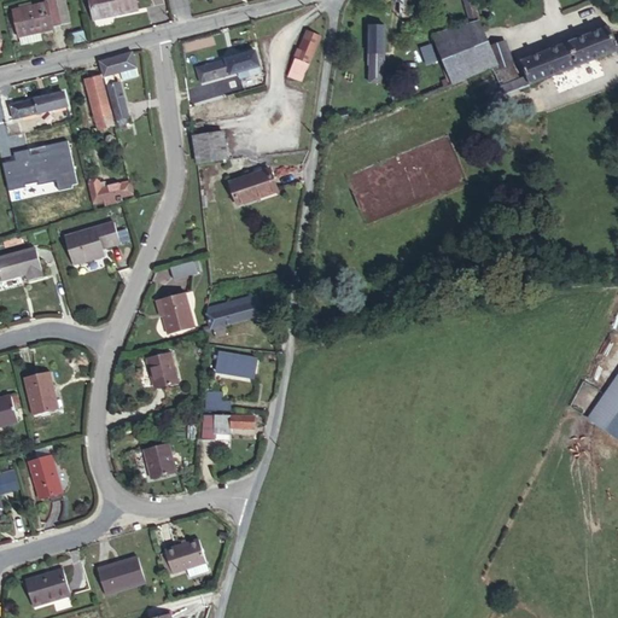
[(15,11),(22,45),(40,40),(39,33),(53,29),(52,27),(62,25),(56,0),(48,0),(46,1),(47,4),(33,7),(31,4),(19,6),(21,10),(15,11)]
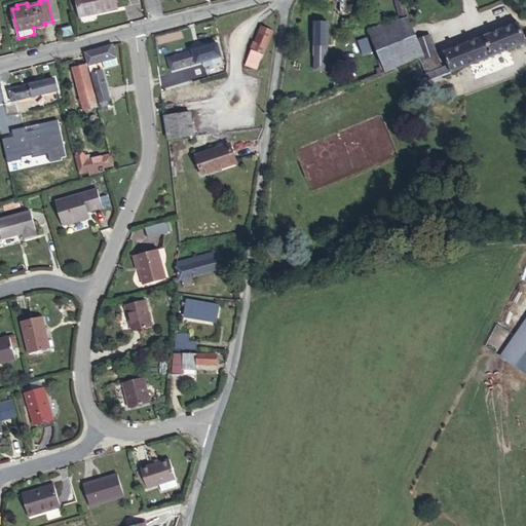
[(55,0),(47,0),(52,22),(60,20),(55,0)]
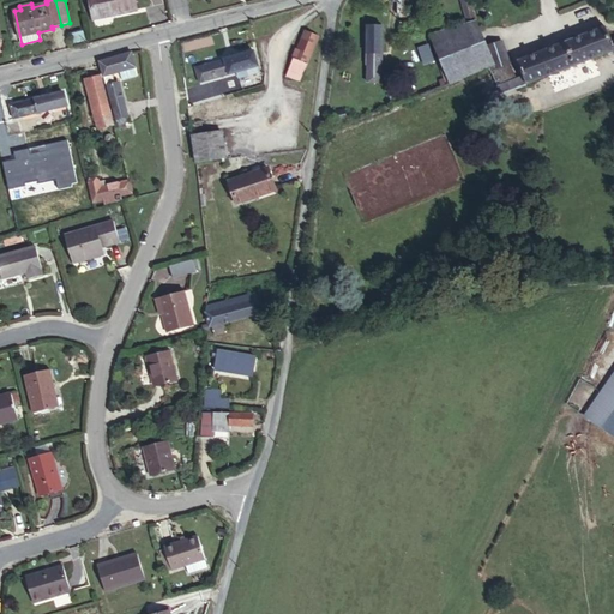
[(89,0),(94,16),(115,11),(115,14),(137,10),(134,0),(89,0)]
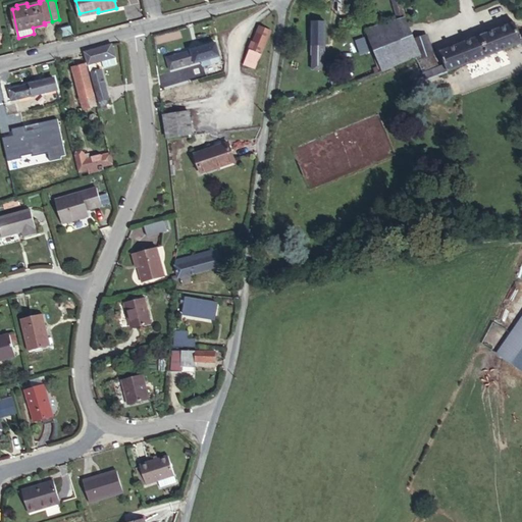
[(401,0),(393,0),(398,19),(405,17),(401,0)]
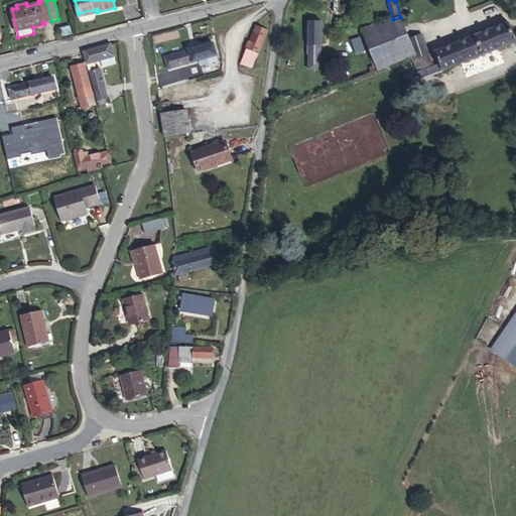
[(399,18),(362,29),(378,70),(411,56),(414,55),(413,54),(399,18)]
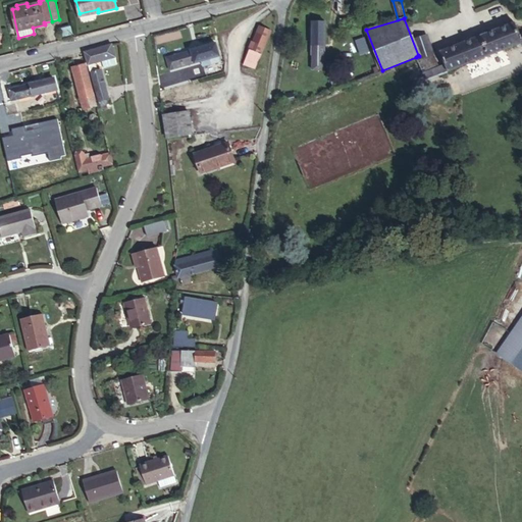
[(324,70),(325,21),(312,20),(312,70),(324,70)]
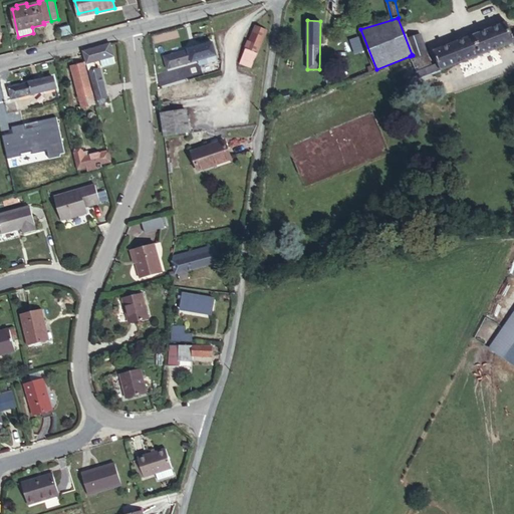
[(435,47),(442,66),(512,40),(509,30),(504,20),(435,47)]
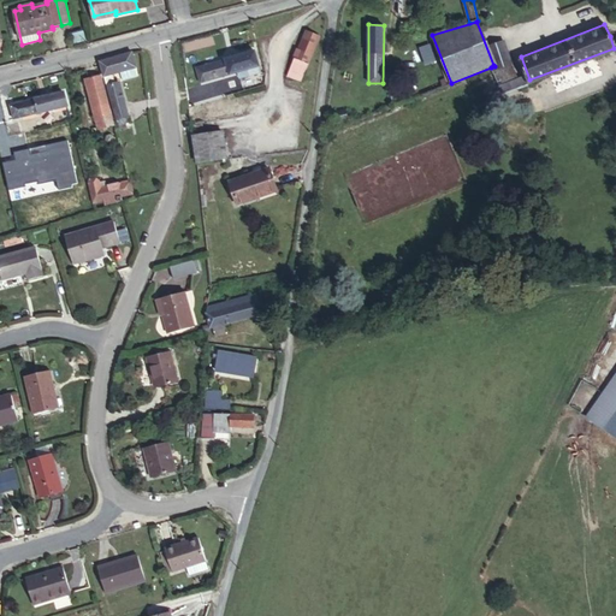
[(72,34),(75,42),(86,40),(83,31),(72,34)]
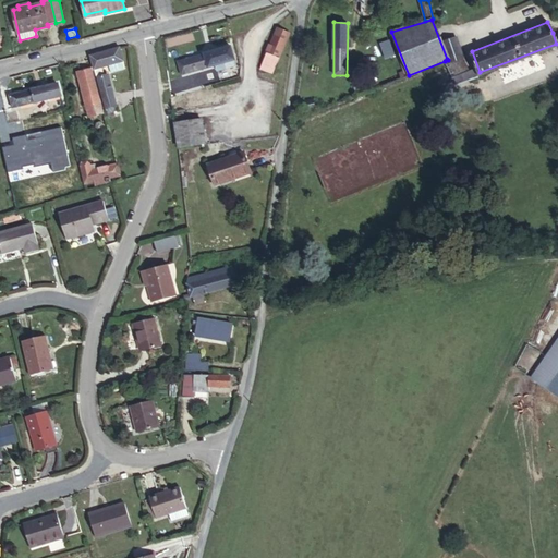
[(282,39),(270,36),(264,64),(276,68),(282,39)]
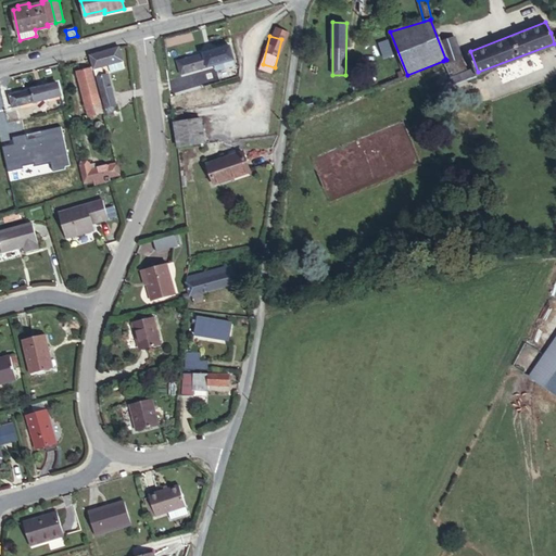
[(449,63),(462,58),(455,37),(441,41),(446,59),(449,63)]
